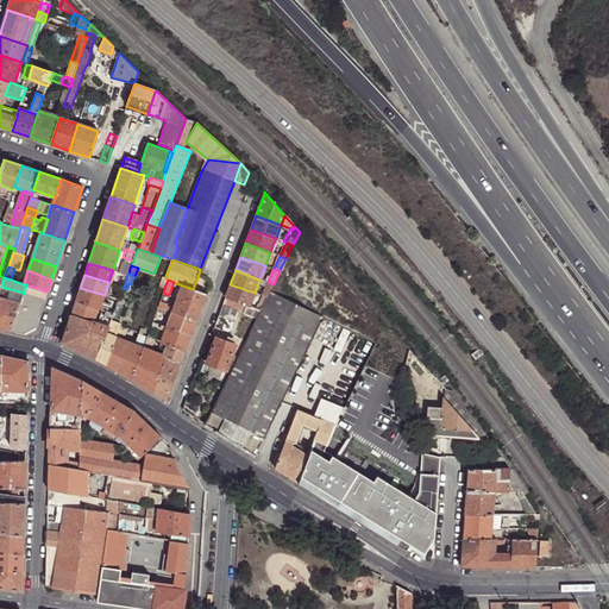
[(268,282),(261,295),(268,297),(270,293),(274,284),(268,282)]
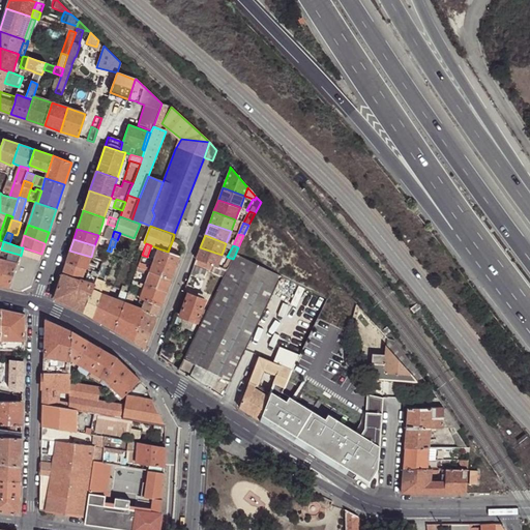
[(39,260),(41,254),(23,247),(21,256),(39,260)]
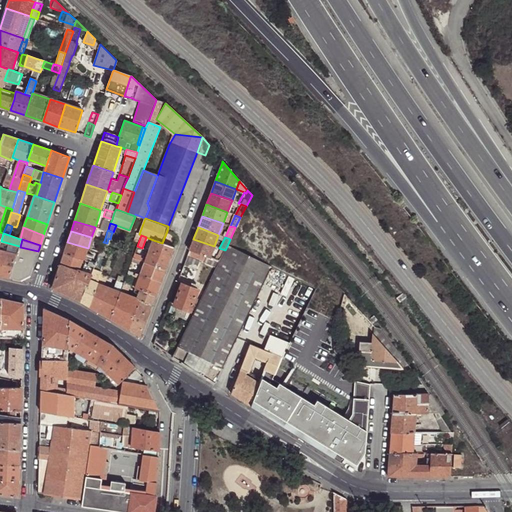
[(193,239),(189,250),(203,255),(205,256),(210,258),(214,246),(193,239)]
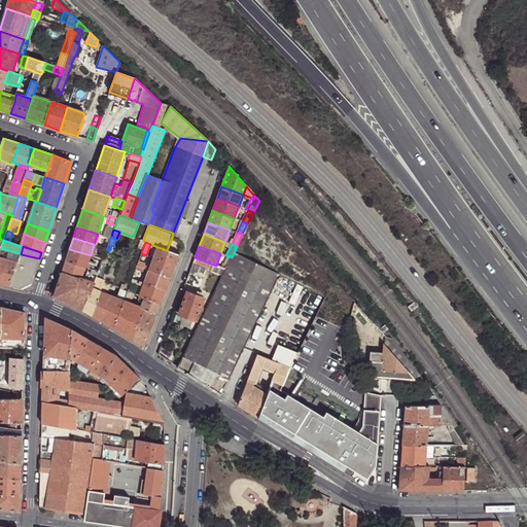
[(175,267),(179,255),(167,250),(157,247),(153,257),(175,267)]
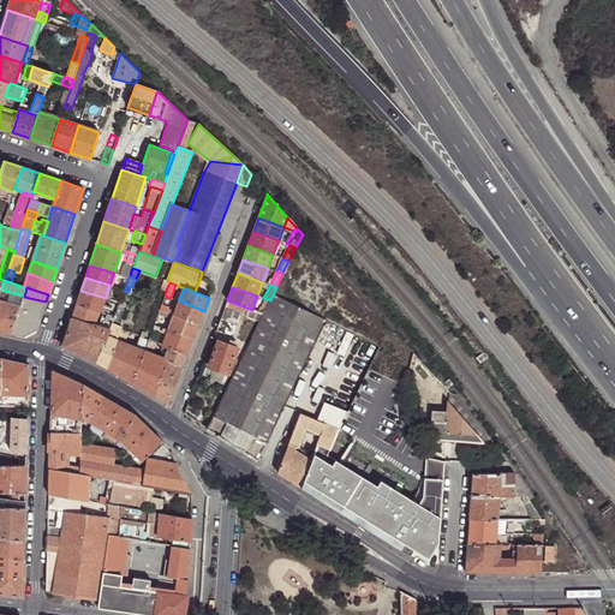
[(0,293),(0,300),(19,306),(23,296),(1,290),(0,293)]
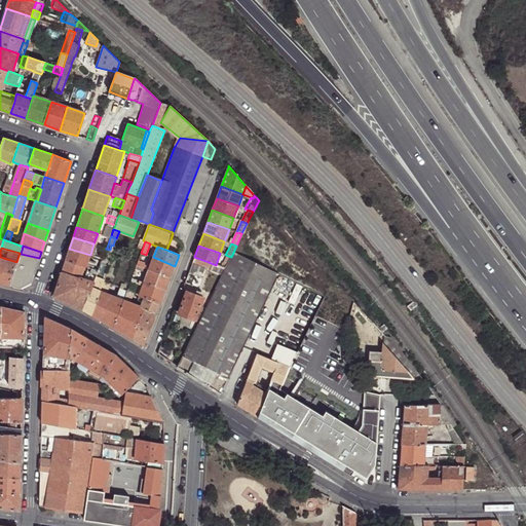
[(69,249),(66,260),(85,266),(86,266),(88,260),(90,255),(69,249)]
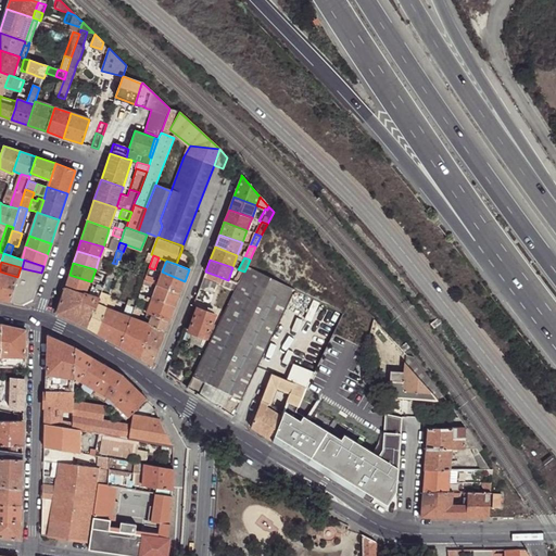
[(38,281),(41,273),(22,268),(21,267),(17,277),(15,285),(25,288),(28,289),(32,279),(38,281)]
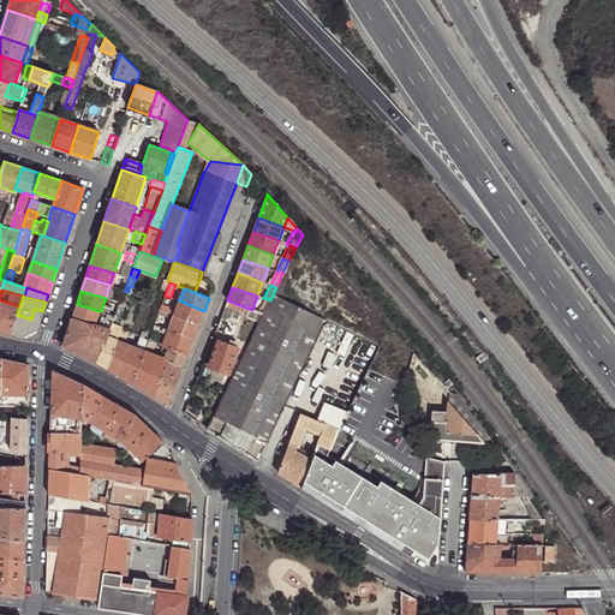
[(261,322),(208,429),(258,460),(326,321),(273,296),(270,300),(264,315),(261,322)]
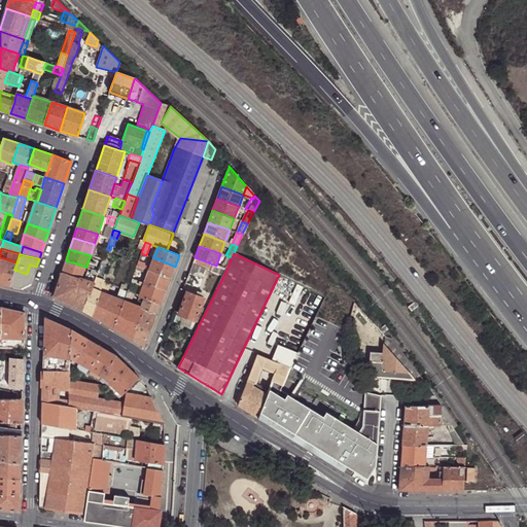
[(225,255),(220,268),(226,270),(232,257),(225,255)]
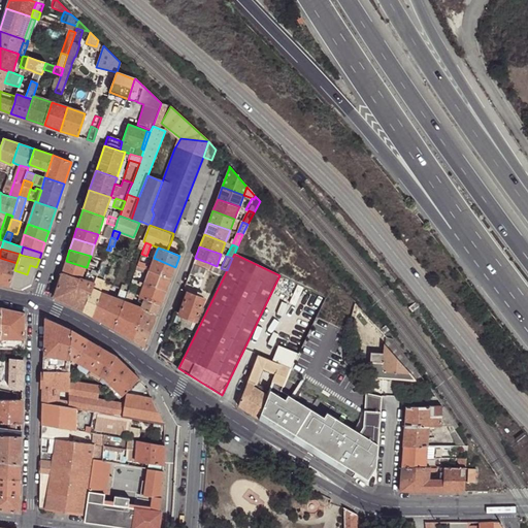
[(0,285),(9,288),(9,287),(9,286),(14,270),(17,263),(0,258),(0,285)]
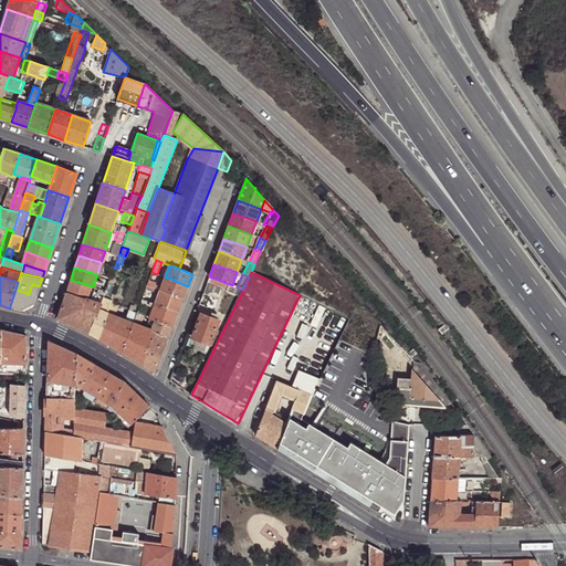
[(184,299),(188,286),(165,276),(160,290),(184,299)]
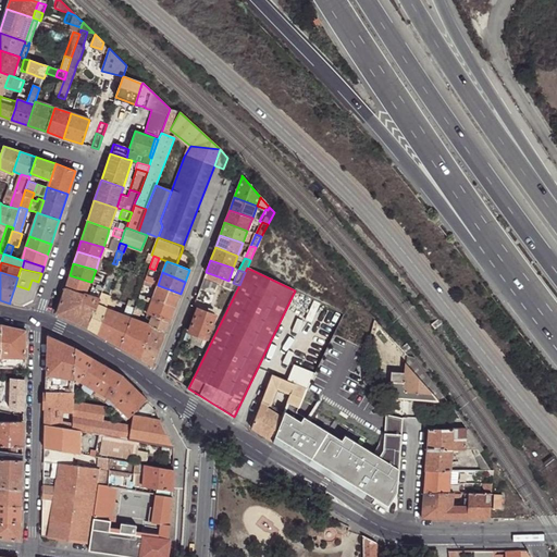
[(206,272),(205,276),(220,282),(221,277),(206,272)]
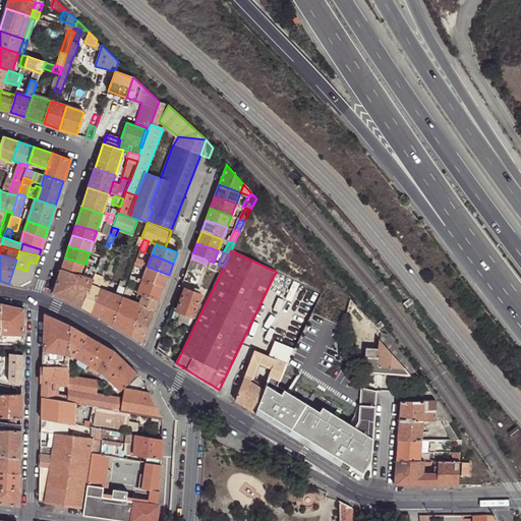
[(65,257),(61,270),(80,276),(82,271),(84,264),(65,257)]
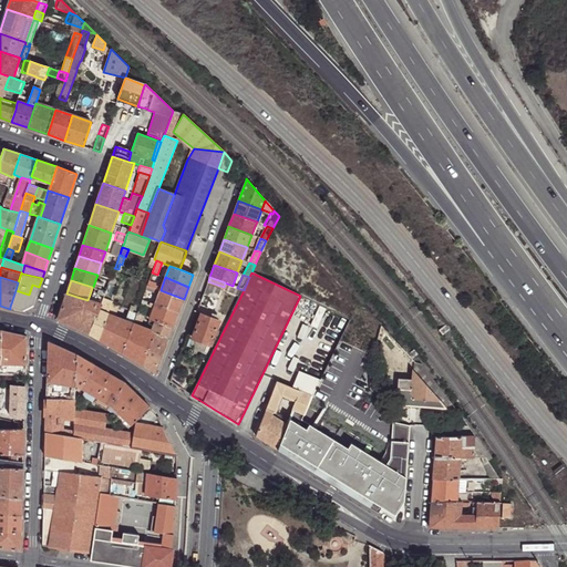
[(95,280),(93,287),(95,288),(100,290),(102,284),(95,280)]
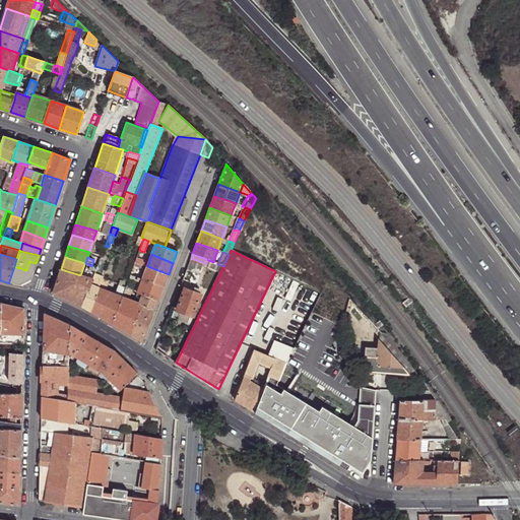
[(190,260),(187,269),(199,274),(202,265),(190,260)]
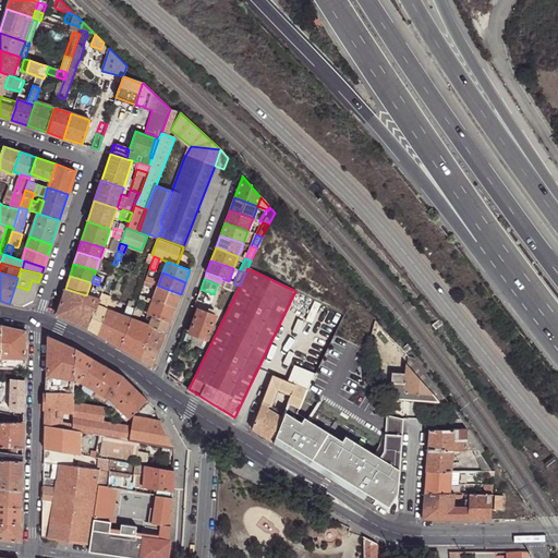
[(229,281),(223,279),(221,286),(237,292),(240,286),(233,283),(229,281)]
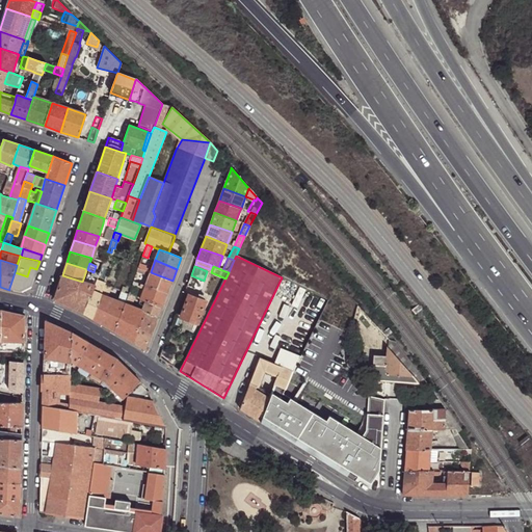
[(29,290),(36,269),(30,267),(27,276),(24,275),(15,272),(9,288),(9,289),(26,293),(29,290)]
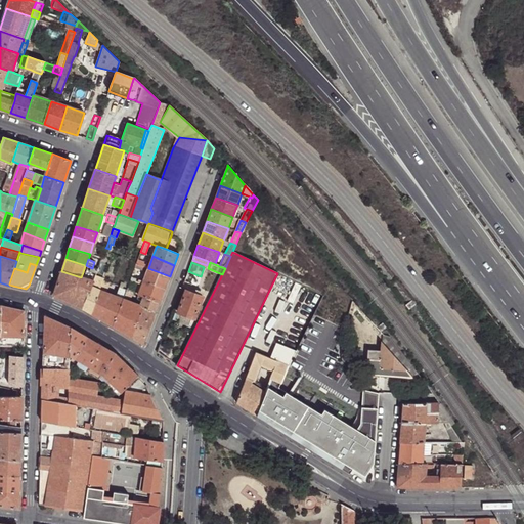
[(92,268),(88,266),(85,273),(84,278),(93,281),(95,275),(97,269),(93,268),(92,268)]
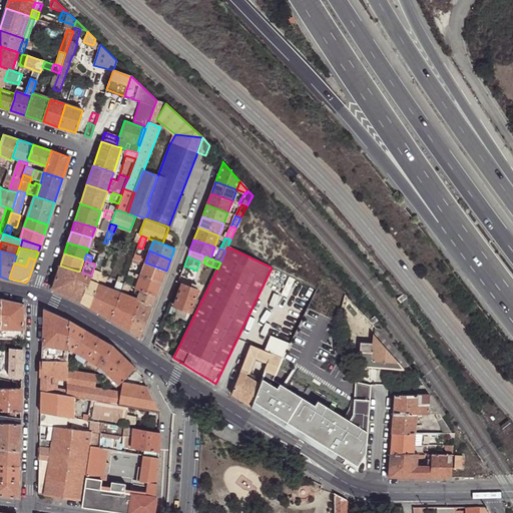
[(161,283),(166,271),(145,263),(140,275),(161,283)]
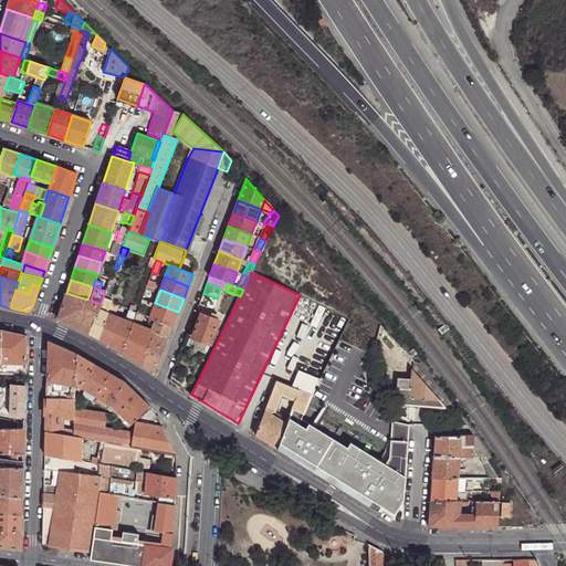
[(58,320),(90,335),(91,331),(98,311),(101,304),(91,301),(87,300),(66,293),(58,320)]
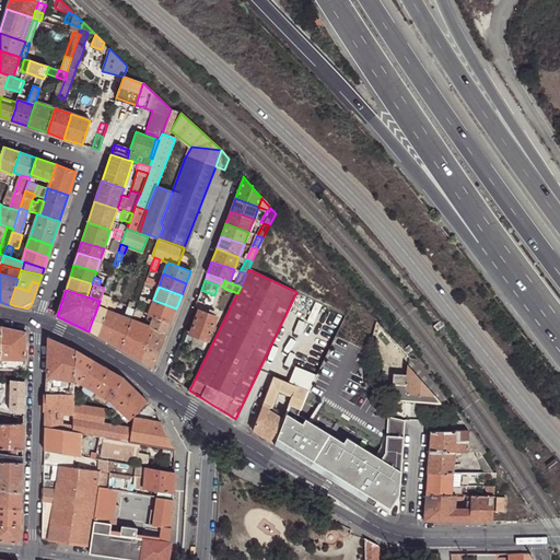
[(151,305),(153,300),(140,295),(139,300),(151,305)]
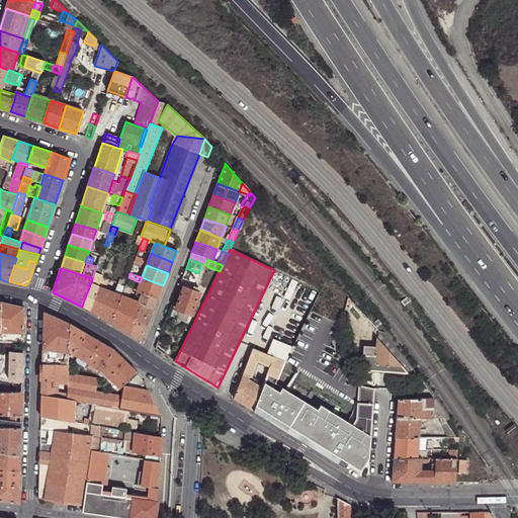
[(158,298),(163,285),(142,277),(140,282),(137,291),(143,293),(145,294),(158,298)]
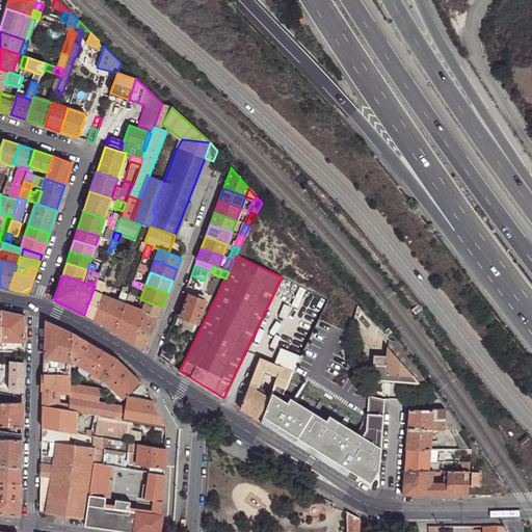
[(86,311),(94,314),(100,295),(96,293),(92,292),(85,311),(84,315),(86,311)]
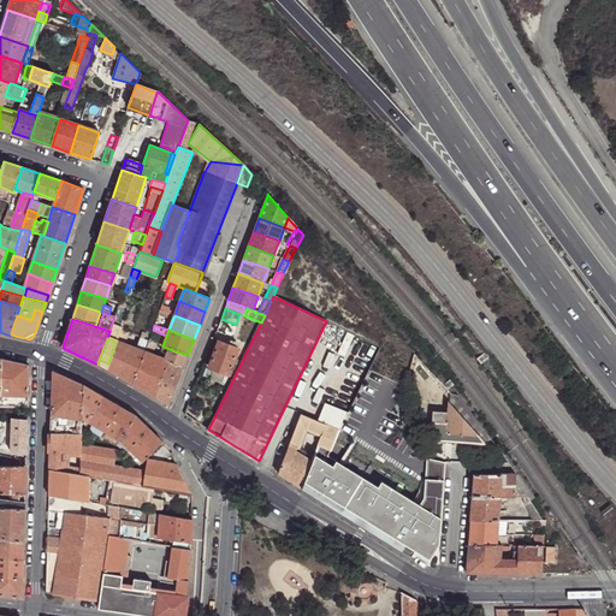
[(106,369),(132,384),(144,351),(141,350),(119,343),(116,342),(108,363),(106,369)]
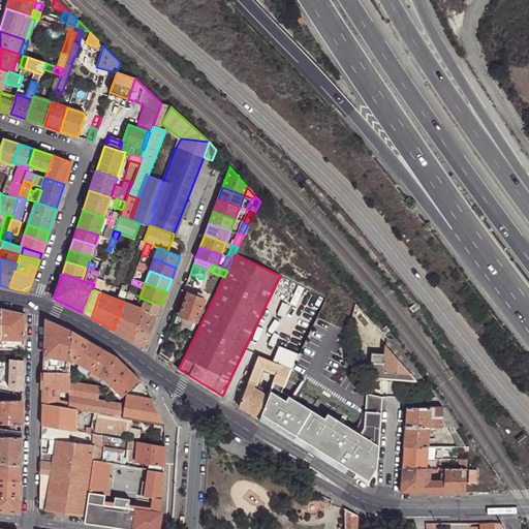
[(187,293),(179,315),(196,321),(205,301),(187,293)]
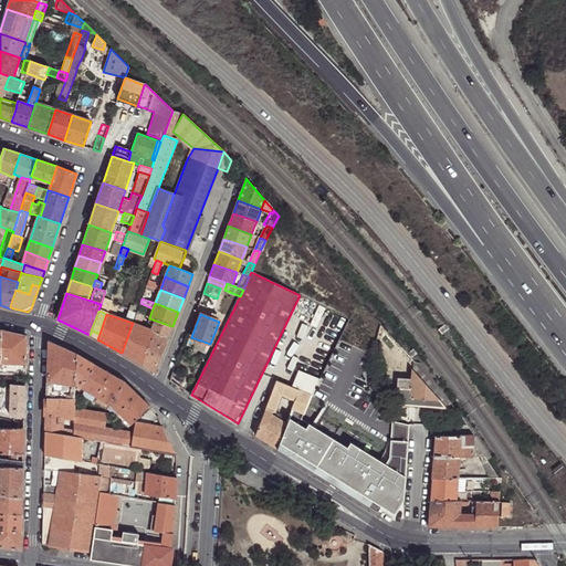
[(157,327),(158,322),(156,321),(152,331),(168,337),(170,333),(157,327)]
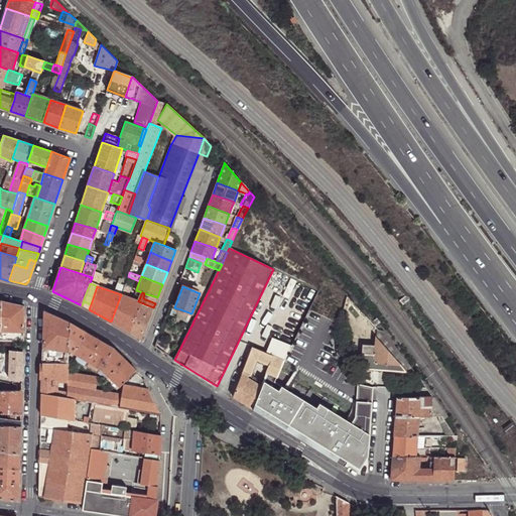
[(155,303),(157,297),(144,293),(143,298),(155,303)]
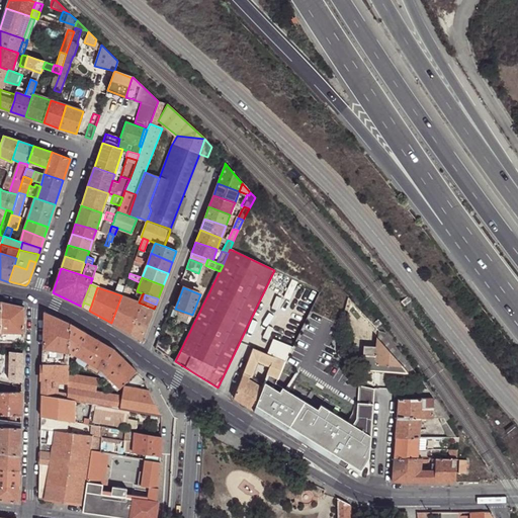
[(142,341),(154,309),(139,303),(121,295),(111,323),(142,341)]
